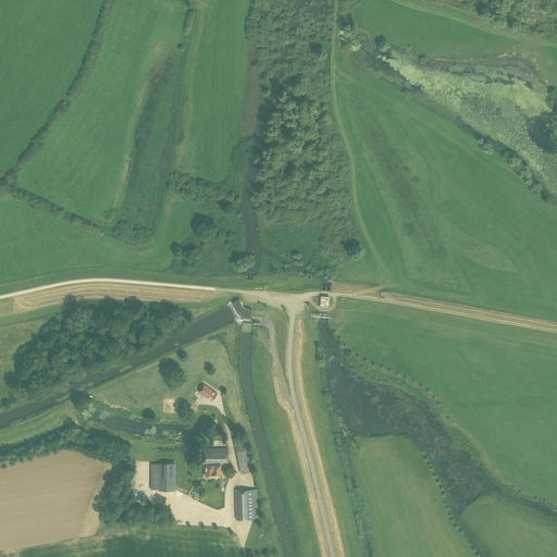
[(330,298),(321,297),(320,306),(329,307),(330,298)]
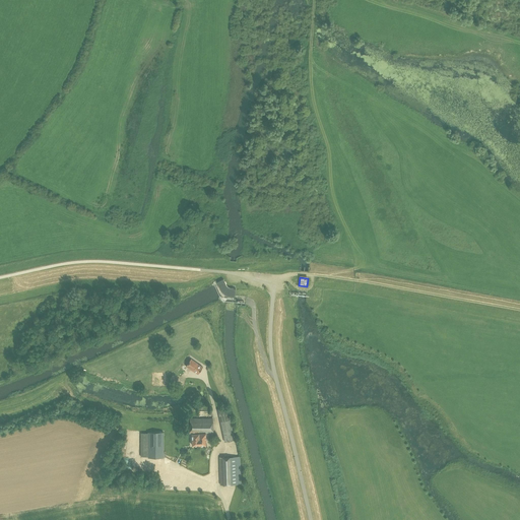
[(217,281),(219,286),(220,288),(221,290),(223,293),(225,294),(228,295),(232,296),(236,296),(236,288),(232,288),(230,287),(229,287),(229,286),(226,285),(225,284),(223,278),(217,281)]
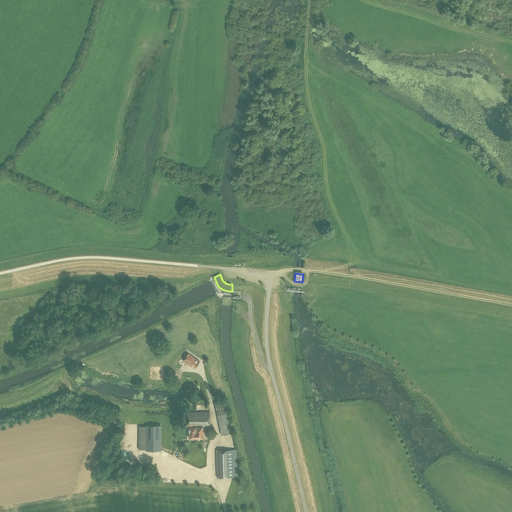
[(192,366),(195,368),(200,362),(188,354),(183,361),(192,367),(192,366)]
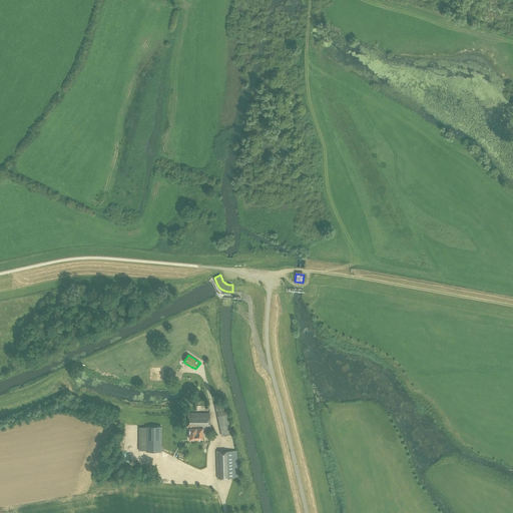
[(164,371),(156,371),(155,382),(164,382),(164,371)]
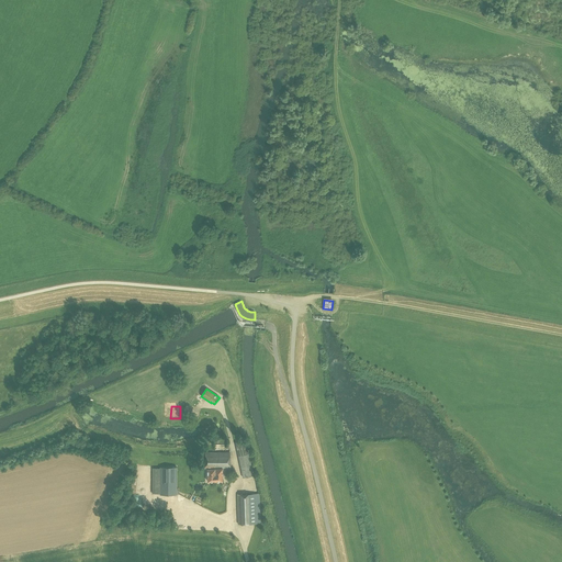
[(244,441),(235,442),(243,478),(254,474),(246,440),(244,441)]
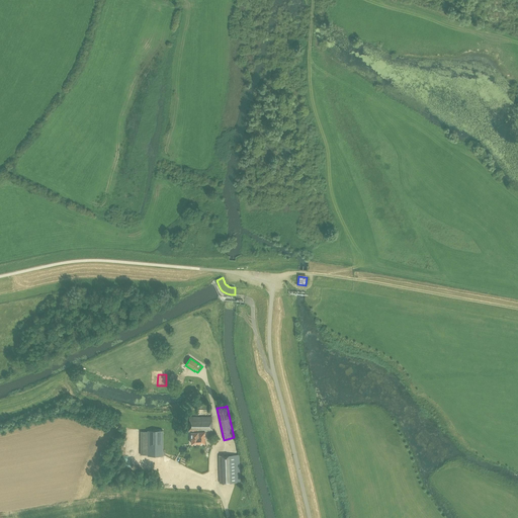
[(189,432),(191,432),(205,432),(212,432),(212,418),(189,418),(189,432)]
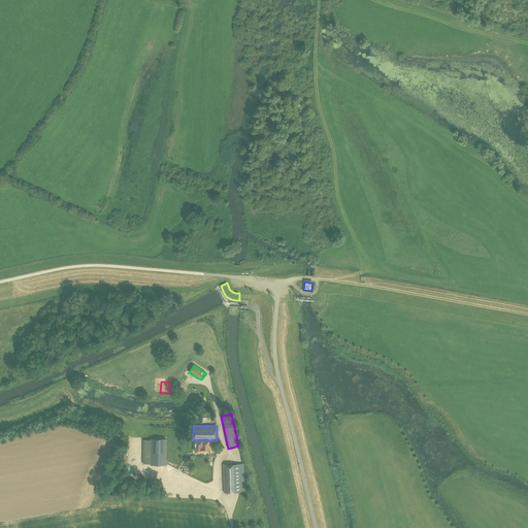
[(151,464),(166,465),(166,438),(151,438),(151,464)]
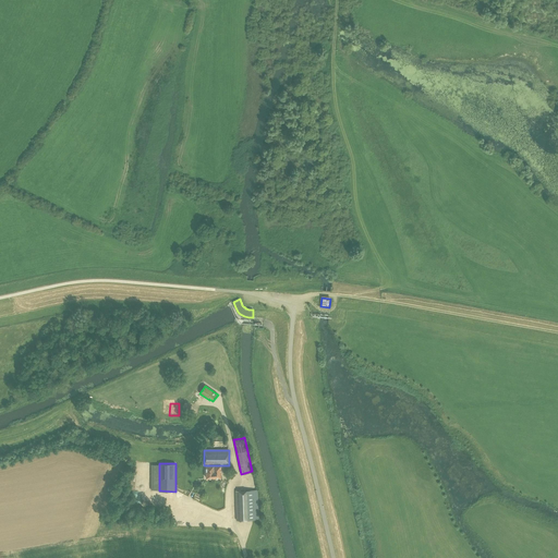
[(206,465),(206,477),(221,477),(221,465),(206,465)]
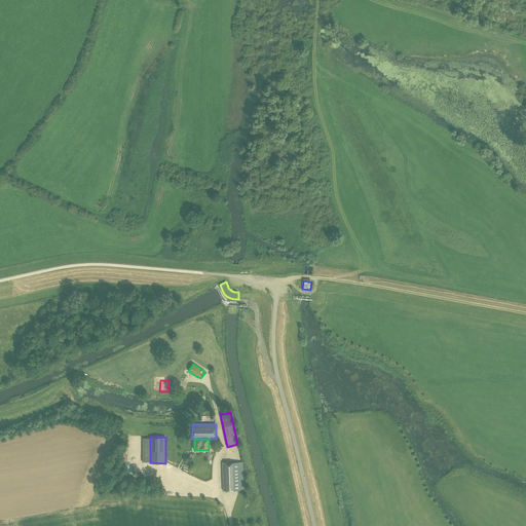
[(222,462),(223,491),(245,490),(242,462),(222,462)]
